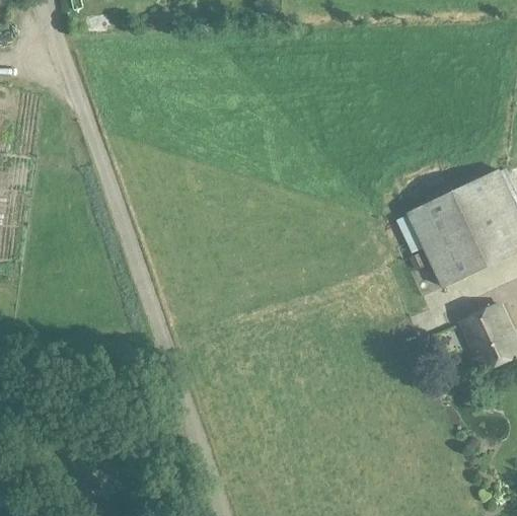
[(277,7),(270,0),(257,0),(253,4),(266,17),(277,7)]
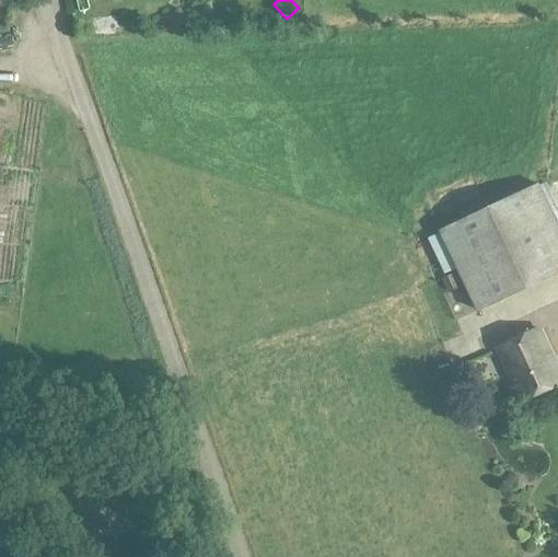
[(557,271),(557,222),(538,182),(438,229),(476,311),(557,271)]
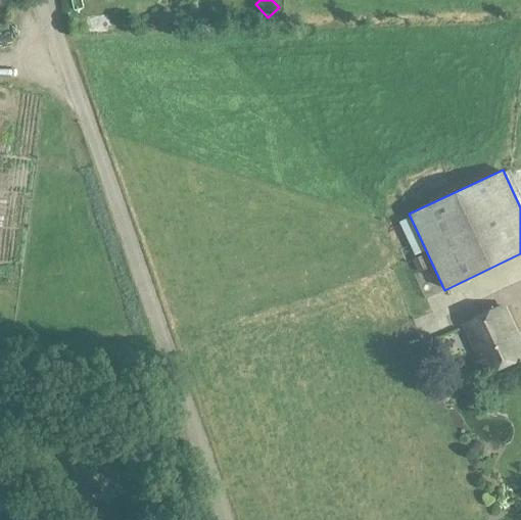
[(423,253),(413,258),(418,271),(429,267),(423,253)]
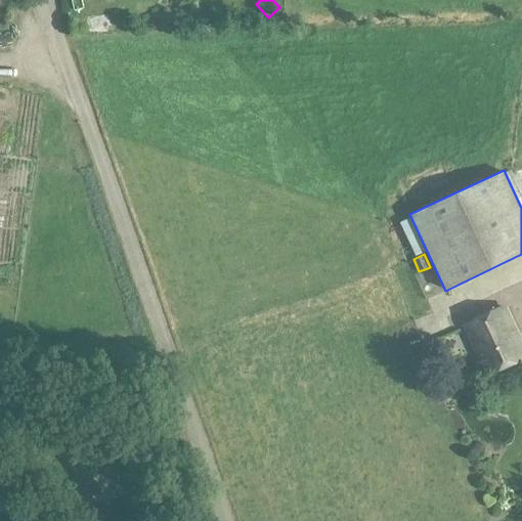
[(521,347),(504,307),(464,326),(486,374),(521,356),(521,347)]
